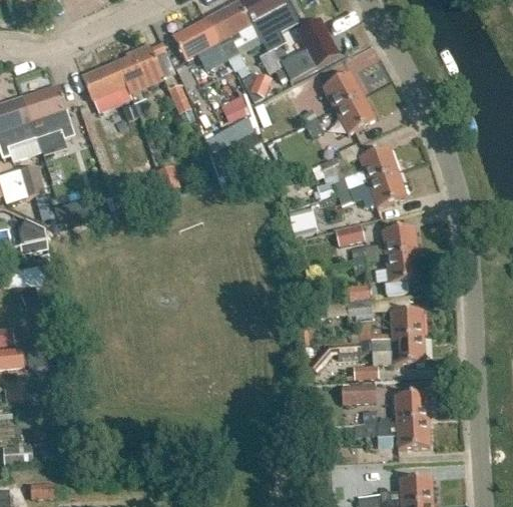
[(228,35),(250,23),(238,0),(205,18),(218,40),(227,58),(233,69),(243,63),(228,35)]
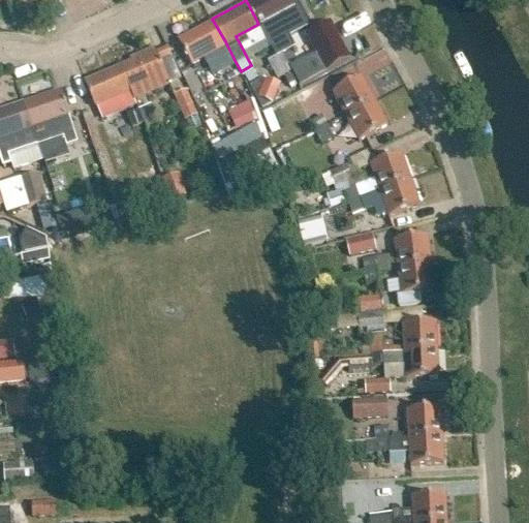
[(309,21),(297,0),(246,0),(258,24),(260,23),(276,52),(287,45),(298,40),(291,30),(309,21)]
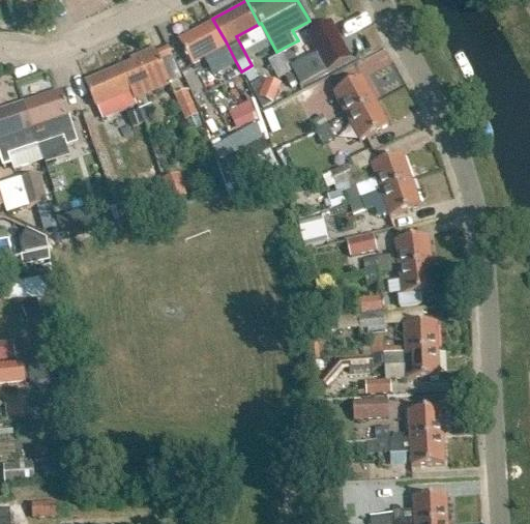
[(212,19),(178,37),(190,60),(226,41),(212,19)]
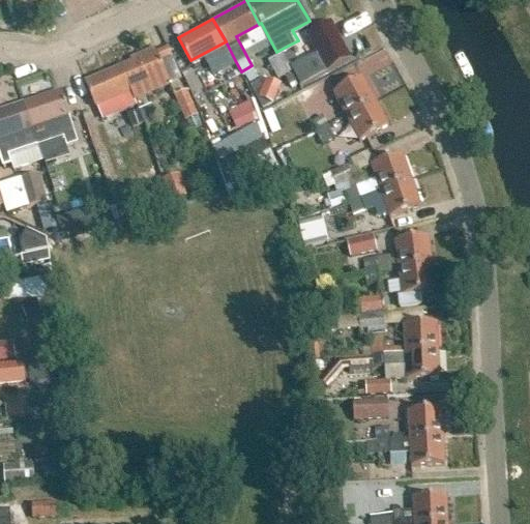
[(291,65),(300,82),(350,56),(330,19),(307,31),(317,51),(291,65)]
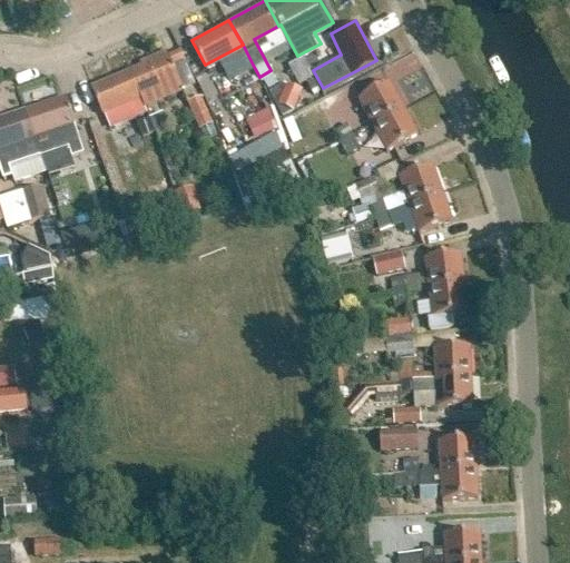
[(129,68),(145,104),(183,87),(168,51),(129,68)]
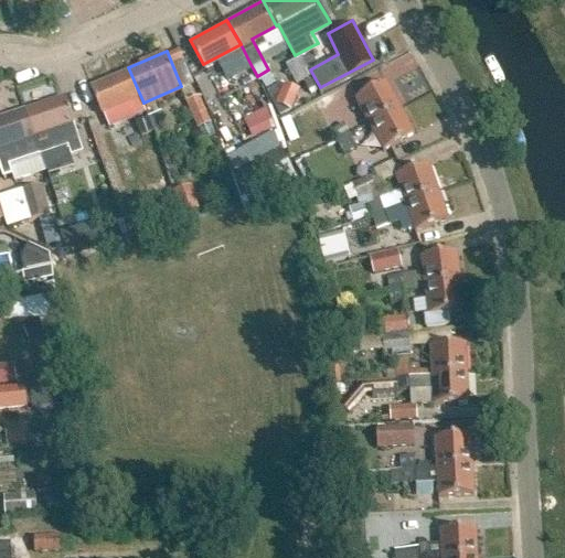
[(257,76),(251,64),(238,71),(245,82),(257,76)]
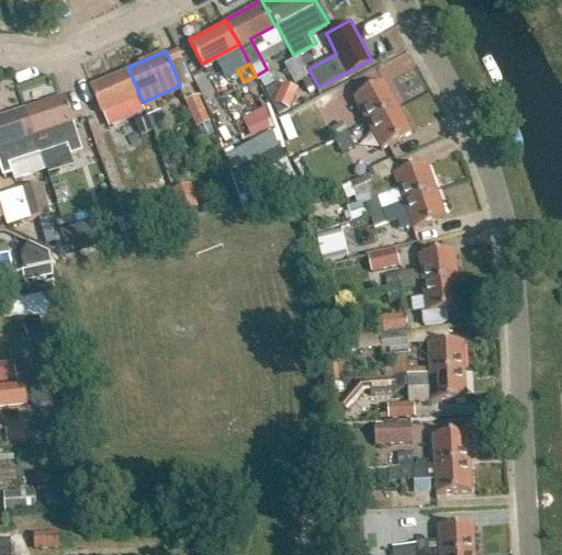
[(127,67),(89,83),(100,109),(138,93),(142,102),(143,102),(127,67)]
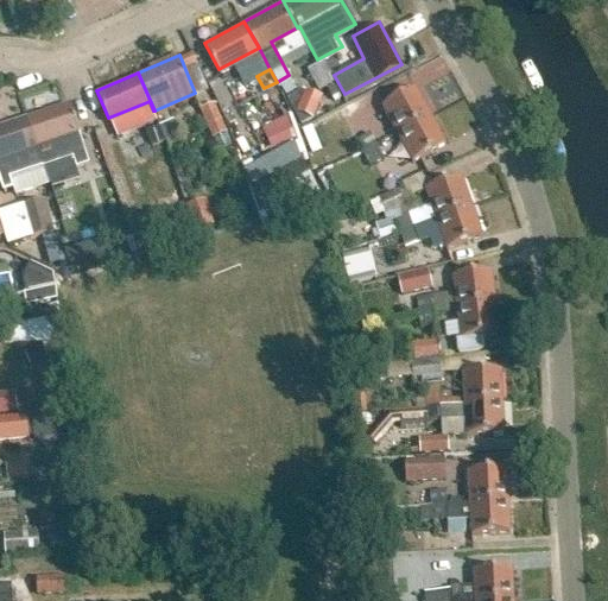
[(303,83),(286,92),(301,119),(314,113),(322,90),(303,83)]
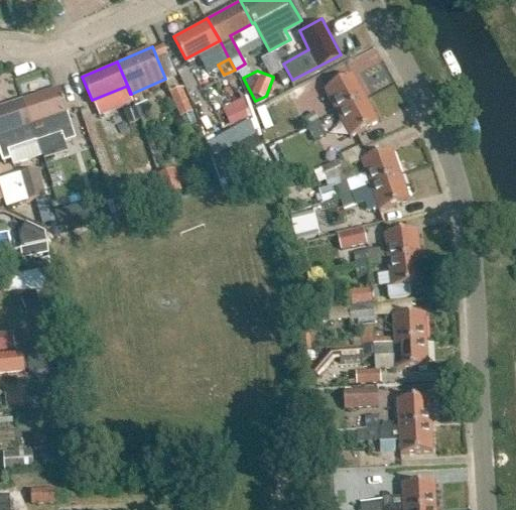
[(352,71),(324,87),(337,110),(365,95),(352,71)]
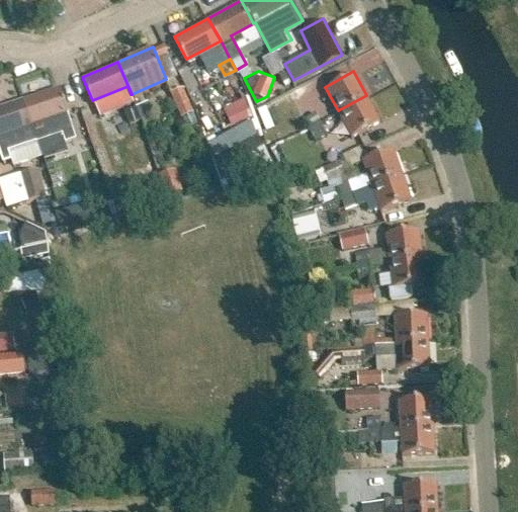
[(192,109),(182,84),(170,90),(180,114),(192,109)]
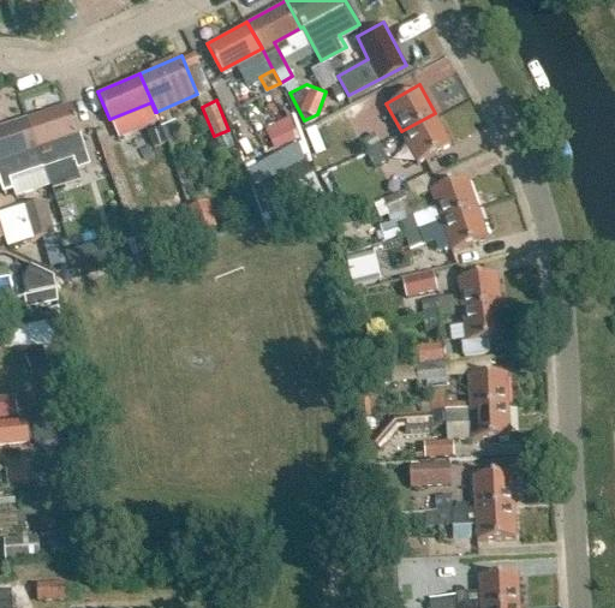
[(28,115),(42,161),(42,164),(75,153),(78,164),(90,160),(70,101),(28,115)]
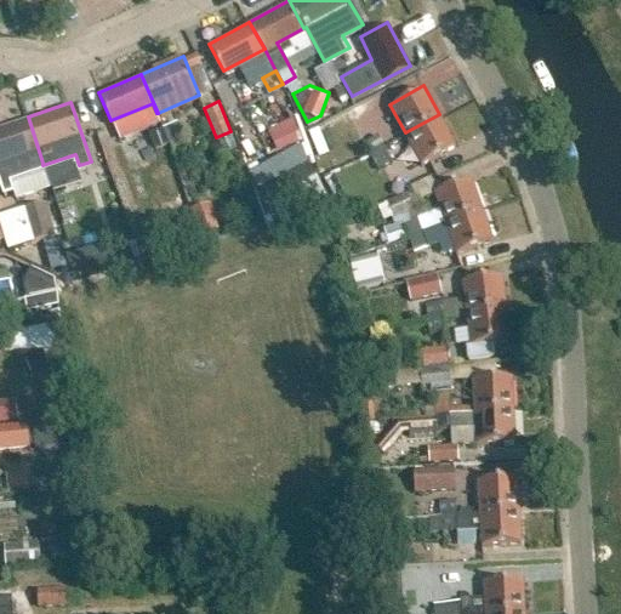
[(274,145),(302,137),(296,114),(268,121),(274,145)]
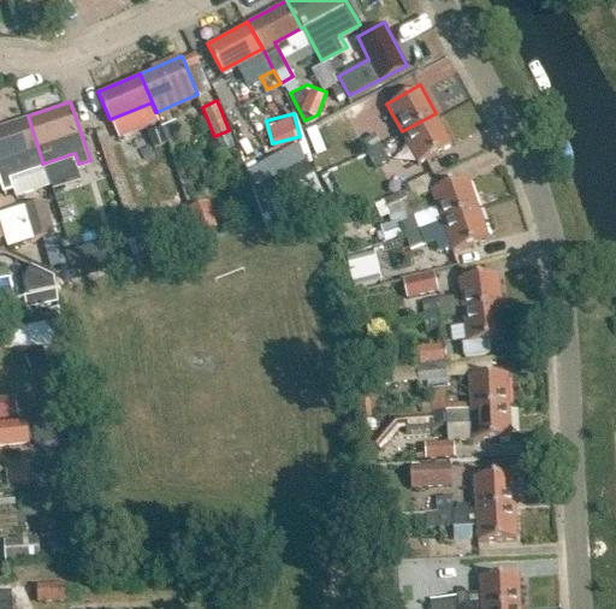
[(436,113),(402,131),(418,160),(451,141),(436,113)]
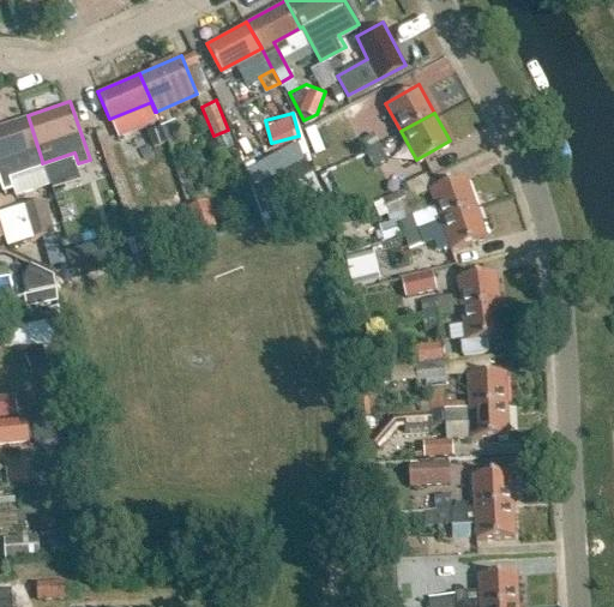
[(28,115),(0,124),(0,178),(2,187),(12,184),(8,174),(42,163),(42,161),(28,115)]
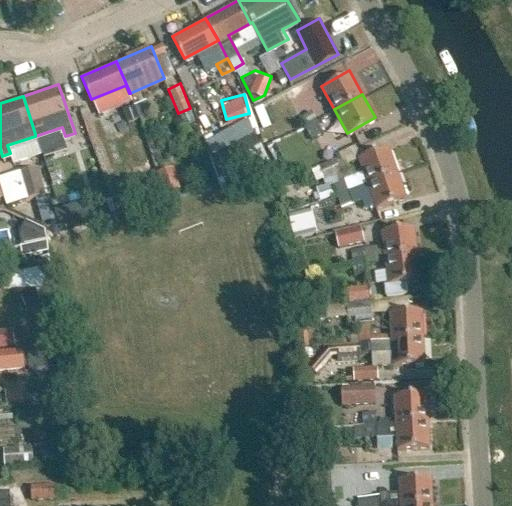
[(145,98),(134,103),(138,114),(149,109),(145,98)]
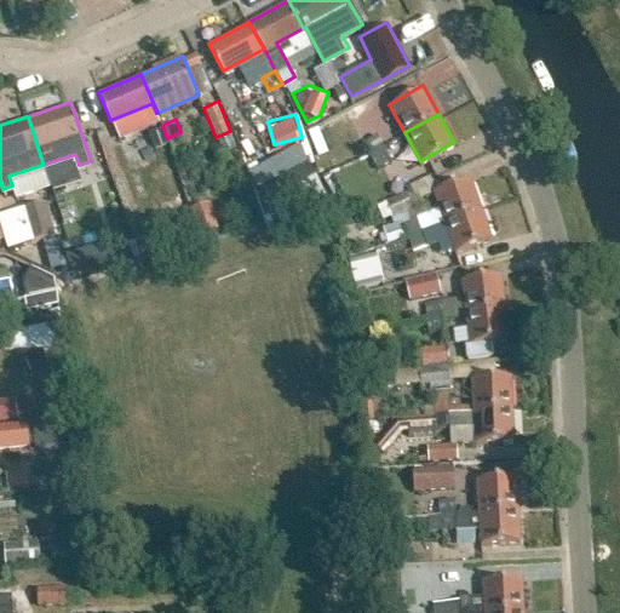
[(167,138),(162,125),(149,130),(154,143),(167,138)]
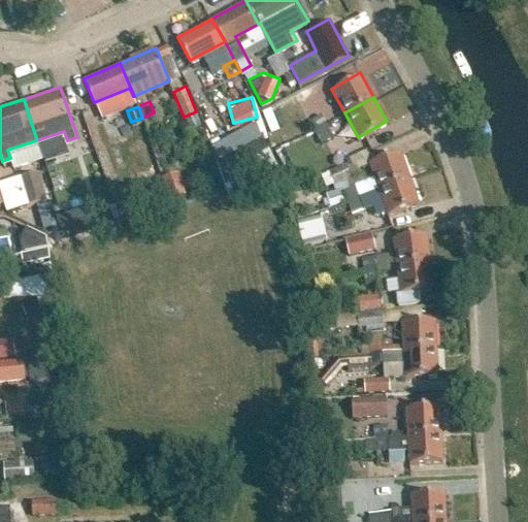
[(276,162),(260,135),(218,158),(232,186),(276,162)]
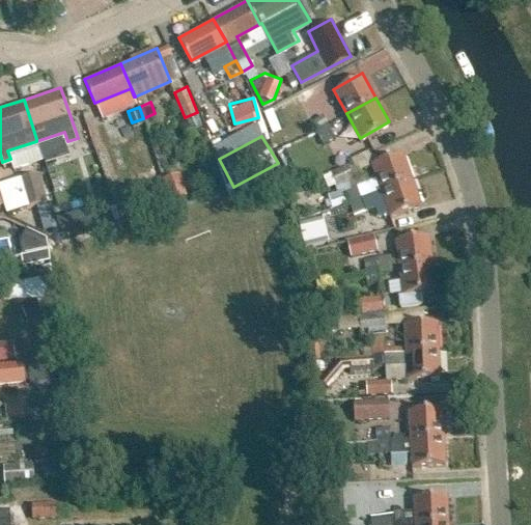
[(402,150),(371,162),(381,188),(412,176),(402,150)]
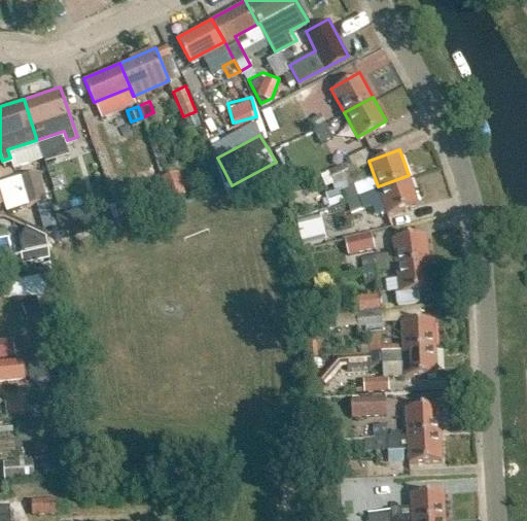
[(345,159),(325,167),(331,182),(340,179),(347,198),(358,193),(351,174),(345,159)]
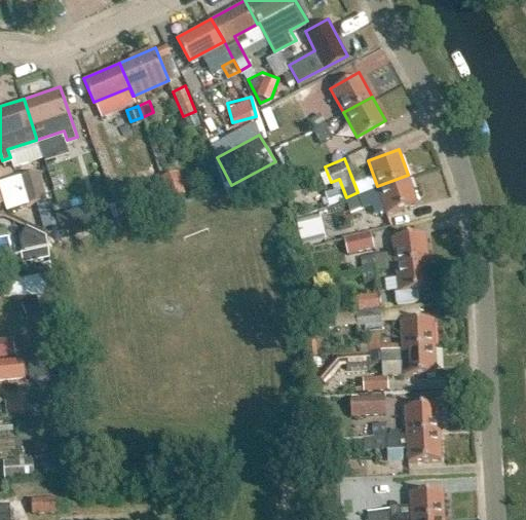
[(161,171),(166,193),(184,189),(179,166),(161,171)]
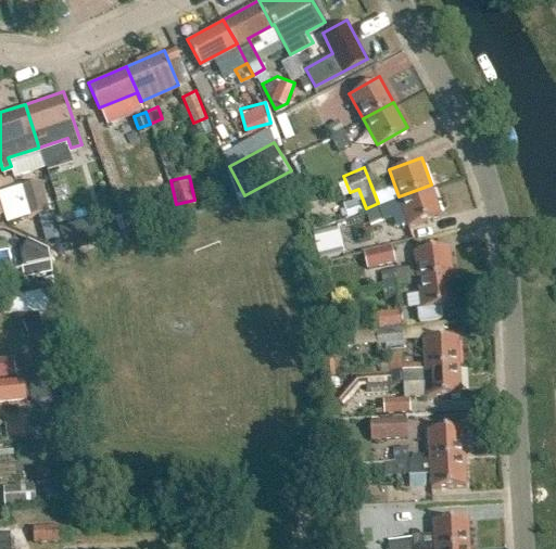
[(40,178),(19,184),(27,214),(49,207),(40,178)]
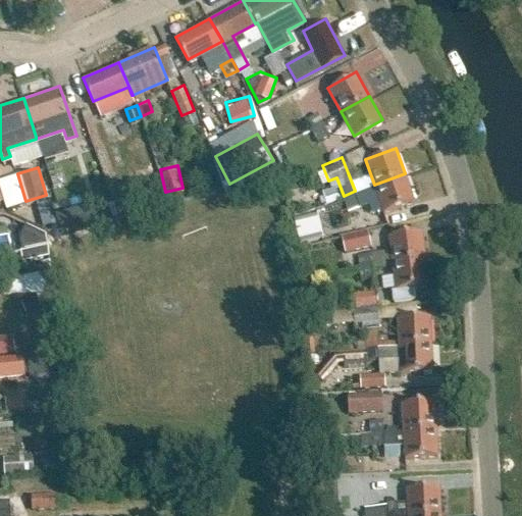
[(405,173),(374,185),(382,210),(414,199),(405,173)]
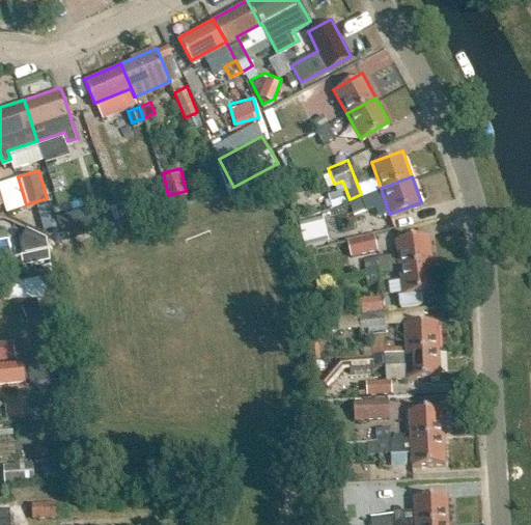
[(365,204),(361,194),(350,199),(353,209),(365,204)]
